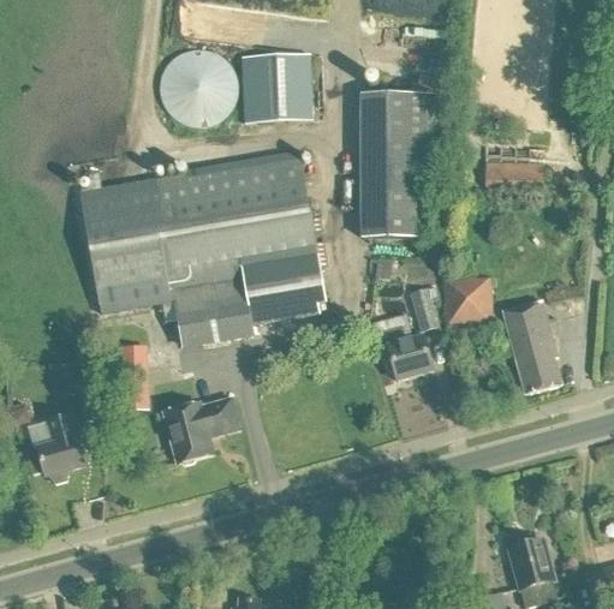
[(176,57),(167,65),(161,76),(160,88),(161,100),(167,111),(176,119),(186,125),(198,126),(210,125),(221,119),(230,111),(236,100),(237,88),(236,76),(230,65),(221,57),(210,51),(198,49),(186,51),(176,57)]
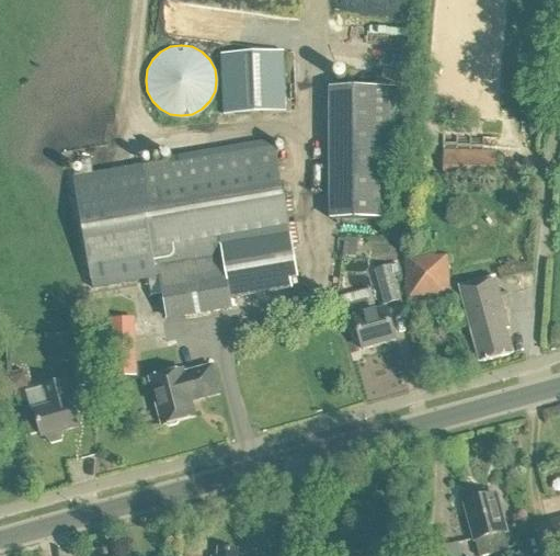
[(283,49),(221,53),(224,111),(285,108),(283,49)]
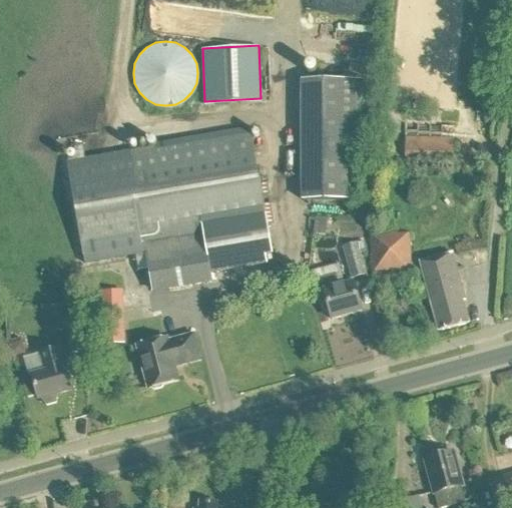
[(347,197),(347,119),(363,119),(363,78),(301,78),(301,119),(307,119),(307,197),(347,197)]
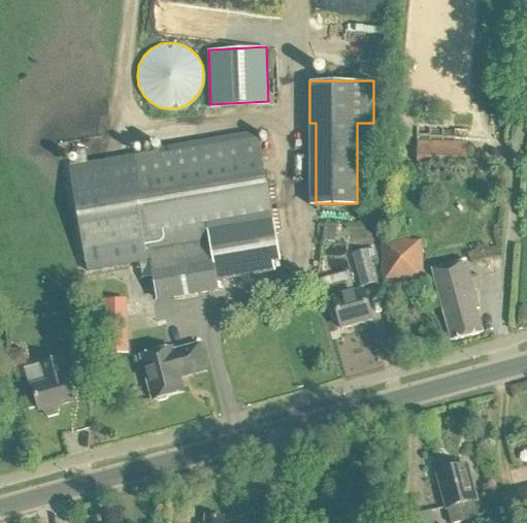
[(258,132),(131,156),(68,167),(87,270),(150,260),(152,273),(156,295),(218,285),(217,276),(282,265),(258,132)]
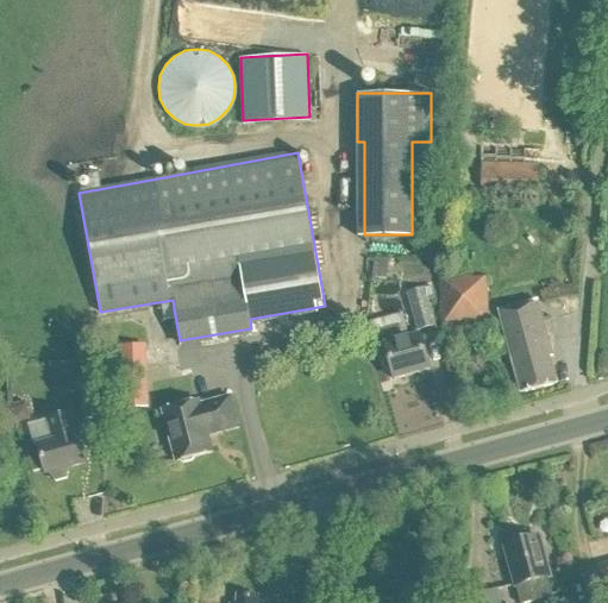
[(481,183),(538,184),(538,161),(481,159),(481,183)]
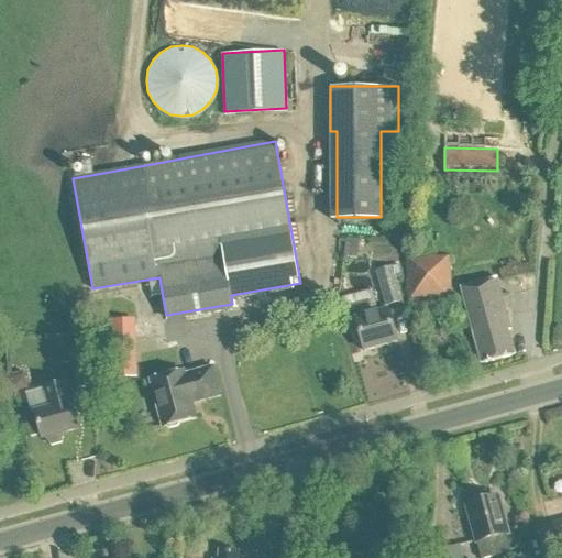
[(451,296),(449,253),(434,254),(434,252),(406,253),(408,298),(451,296)]
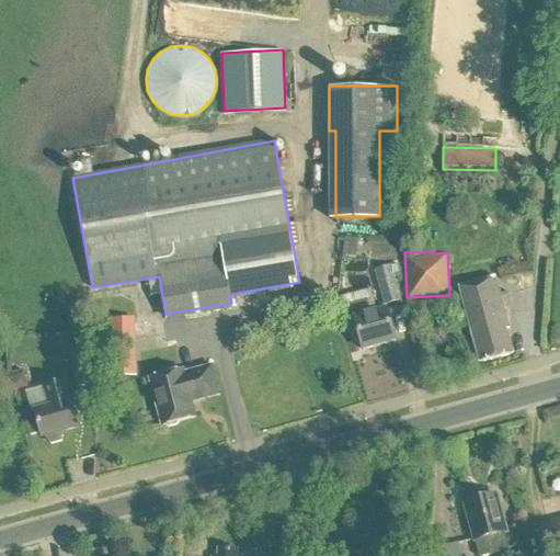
[(398,261),(374,268),(383,302),(400,297),(393,274),(401,272),(398,261)]
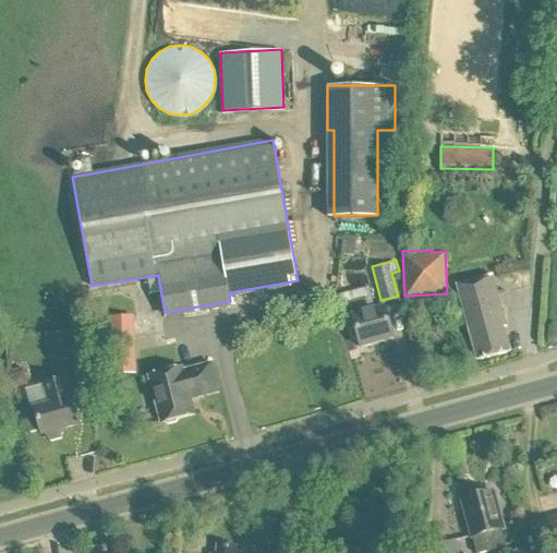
[(505,324),(492,273),(457,283),(477,357),(509,348),(503,325),(505,324)]
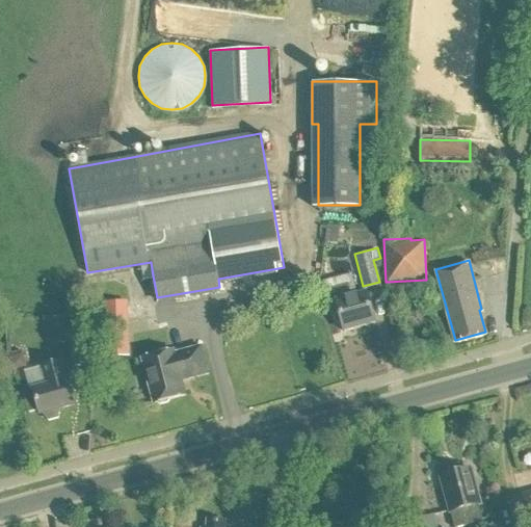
[(323,282),(353,277),(352,269),(322,274),(323,282)]
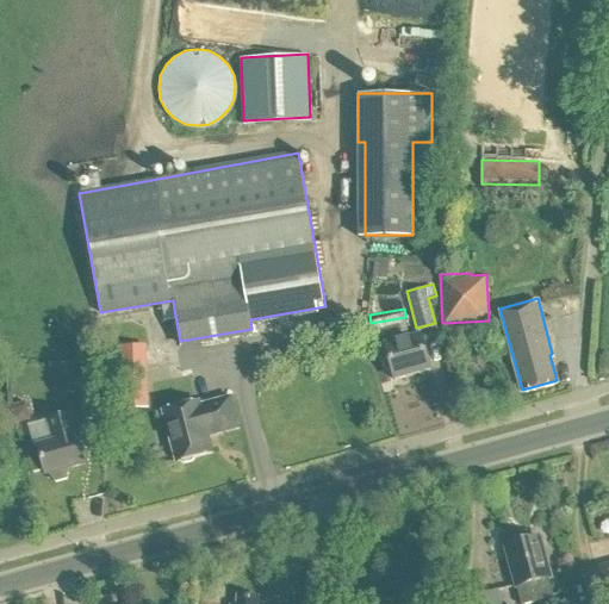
[(420,331),(402,336),(398,323),(381,328),(395,375),(429,366),(420,331)]
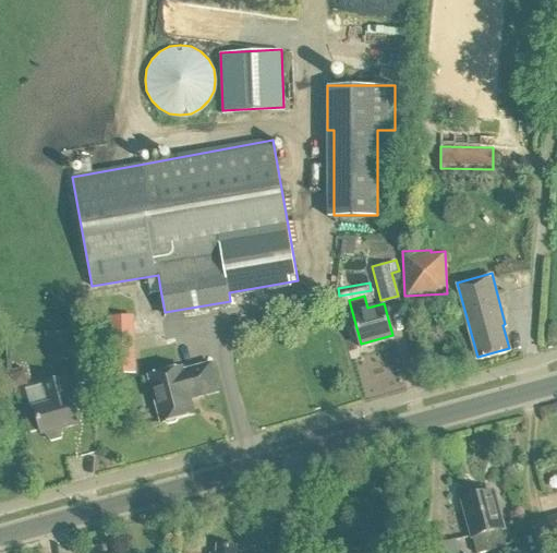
[(135,372),(133,314),(107,315),(109,373),(135,372)]
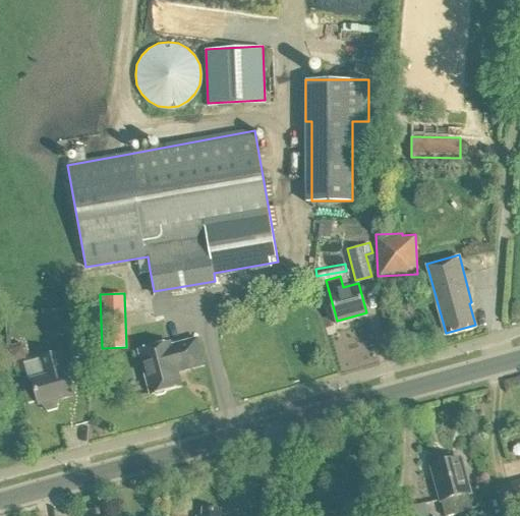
[(63,311),(47,316),(50,328),(66,324),(63,311)]
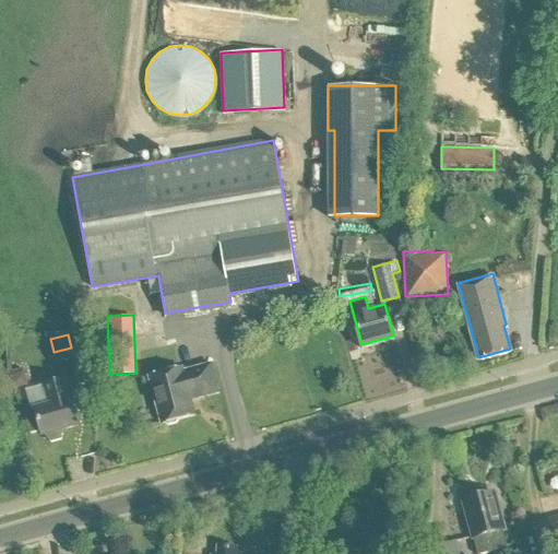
[(92,385),(93,342),(74,341),(73,384),(92,385)]
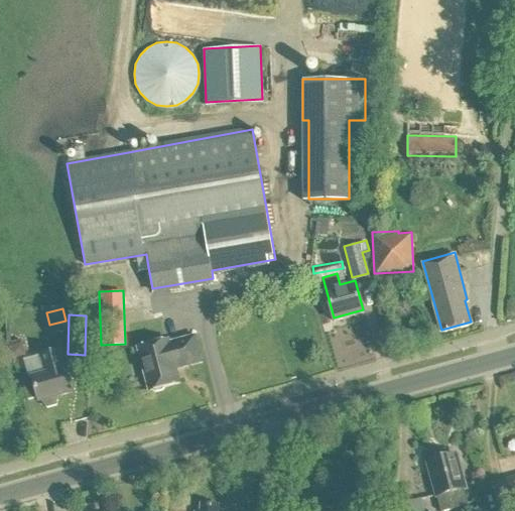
[(202,359),(195,333),(168,340),(168,337),(137,345),(148,388),(152,387),(154,389),(162,387),(163,384),(179,380),(175,366),(202,359)]
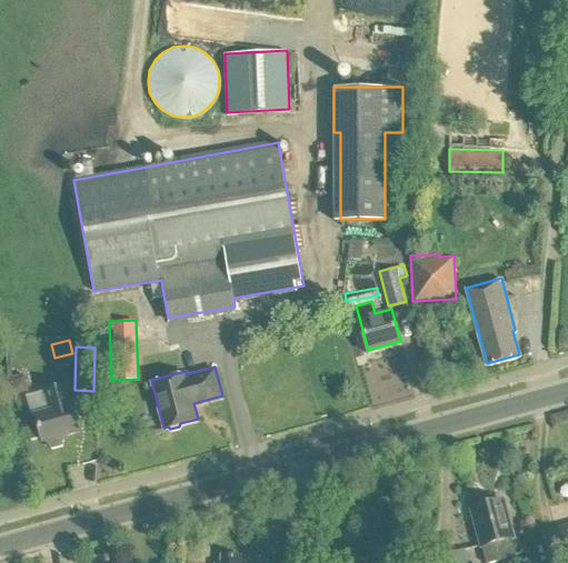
[(27,389),(23,374),(9,379),(12,393),(27,389)]
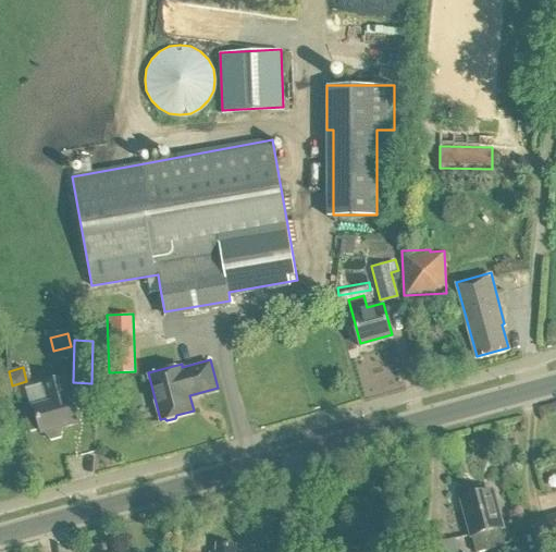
[(63,379),(44,385),(47,400),(23,406),(29,429),(39,426),(41,431),(45,430),(50,438),(61,434),(61,426),(76,421),(69,394),(68,394),(63,379)]
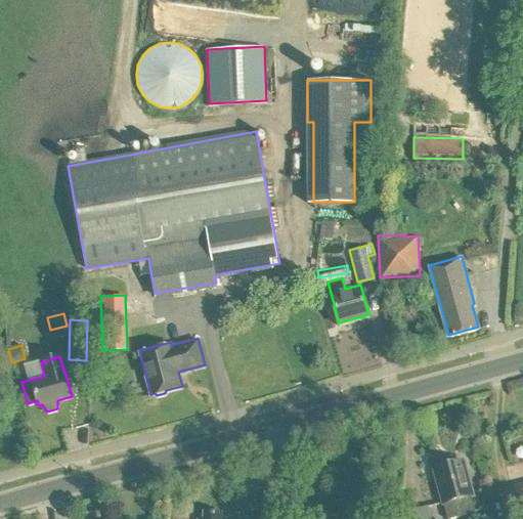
[(446,517),(458,515),(474,510),(470,493),(472,493),(463,459),(433,467),(442,501),(446,517)]
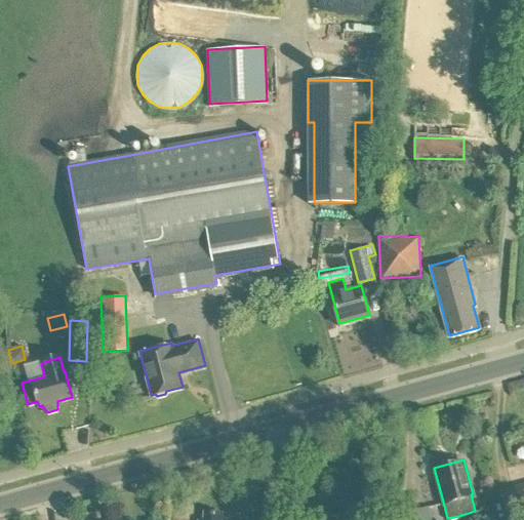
[(516,507),(523,505),(523,492),(513,496),(516,507)]
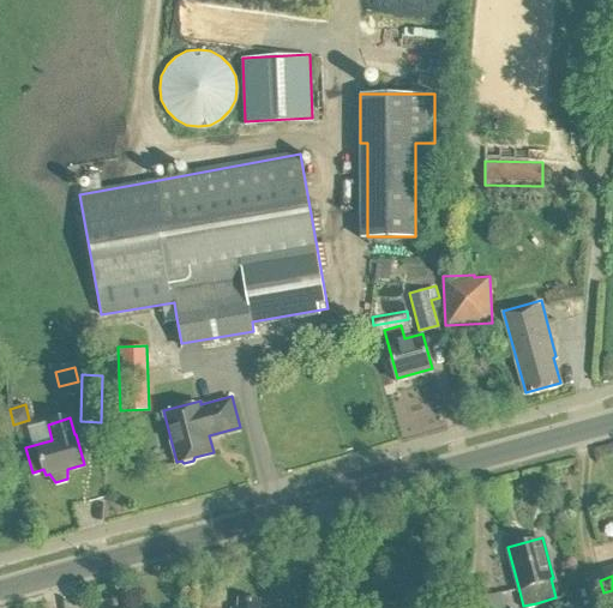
[(473,607),(492,607),(488,593),(472,599),(473,607)]
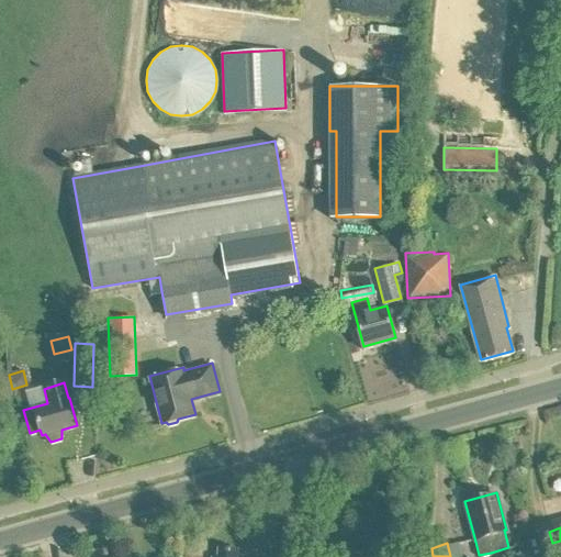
[(236,556),(237,548),(219,546),(217,556),(212,555),(211,556),(236,556)]
